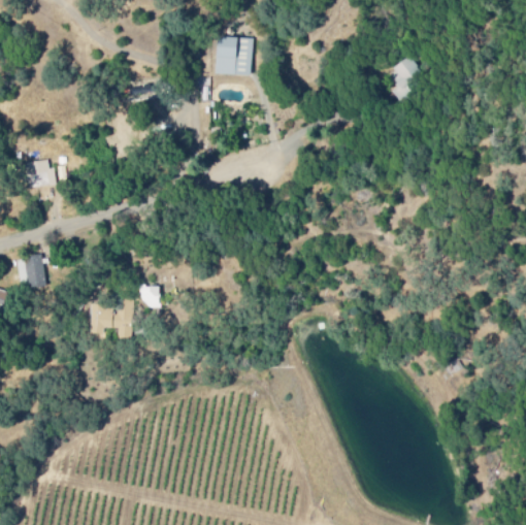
[(217,74),(251,75),(252,38),(218,37),(217,74)]
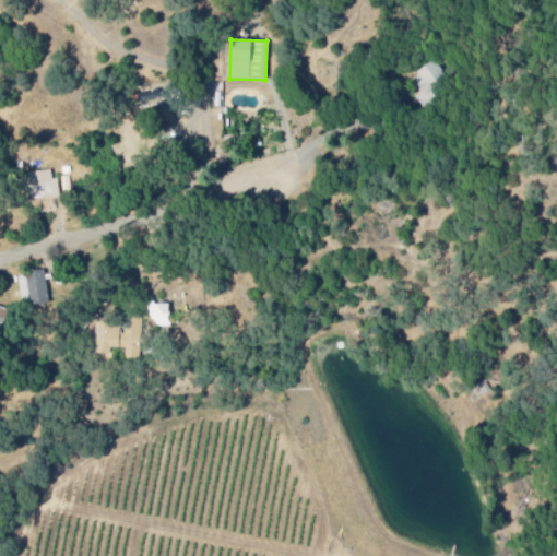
[(413,95),(419,105),(449,87),(433,60),(414,71),(419,80),(414,83),(419,92),(413,95)]
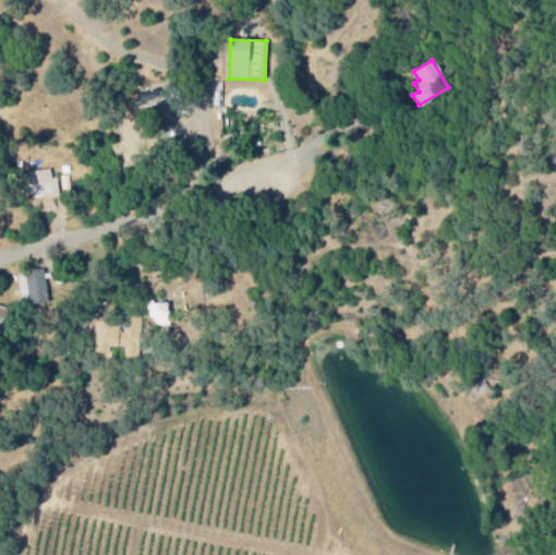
[(28,172),(33,200),(60,195),(57,177),(52,178),(51,168),(28,172)]
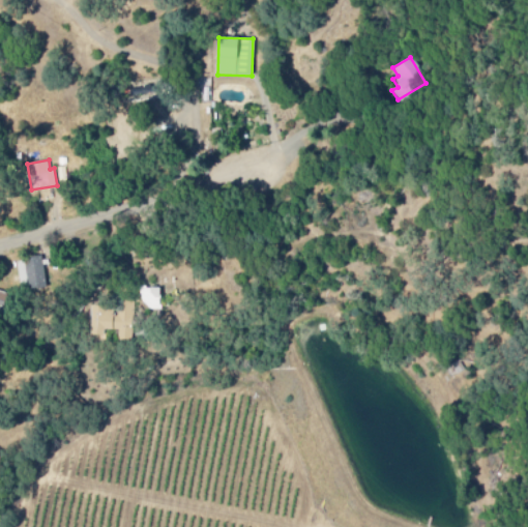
[(31,289),(47,286),(41,257),(17,261),(21,283),(30,282),(31,289)]
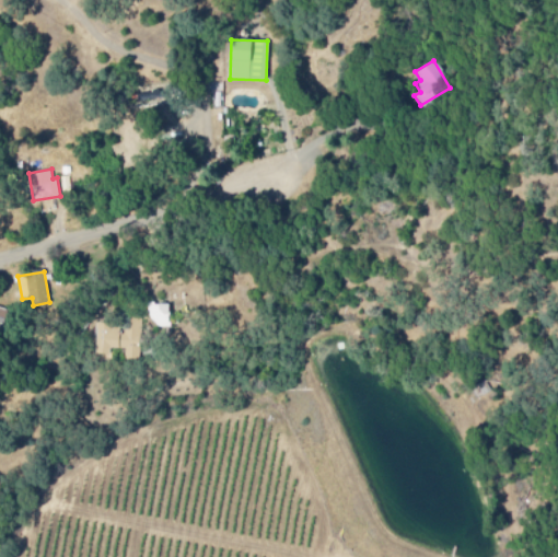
[(171,325),(170,303),(149,304),(150,325),(171,325)]
